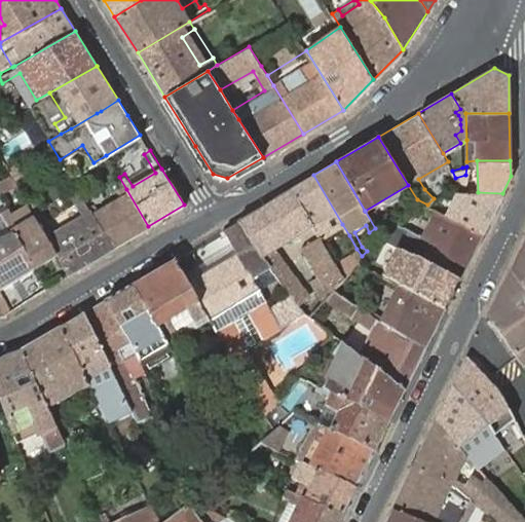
[(16,182),(10,171),(0,176),(0,190),(16,182)]
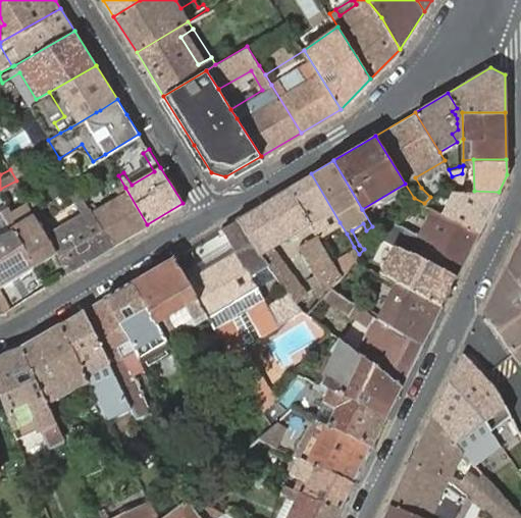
[(311,173),(289,187),(310,221),(318,236),(323,232),(340,222),(311,173)]
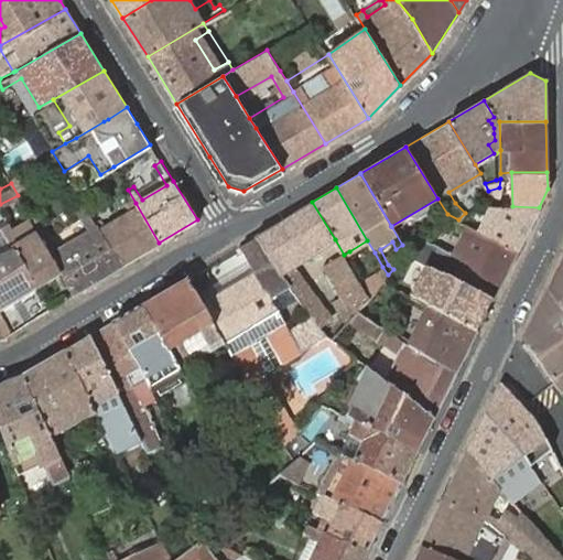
[(68,197),(82,219),(91,214),(77,191),(68,197)]
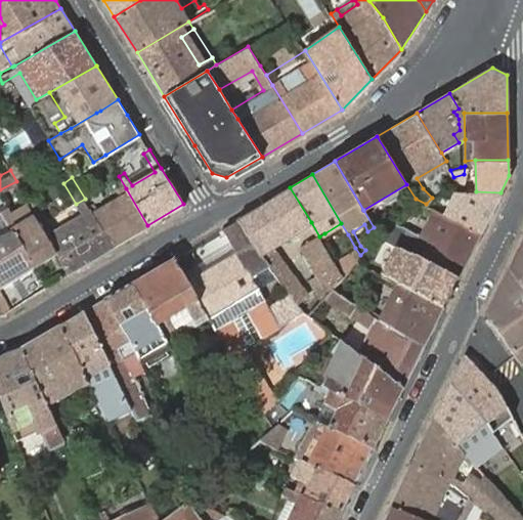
[(290,187),(238,218),(269,263),(290,291),(304,309),(308,312),(312,309),(302,295),(307,291),(277,250),(275,252),(271,247),(291,234),(311,222),(290,187)]
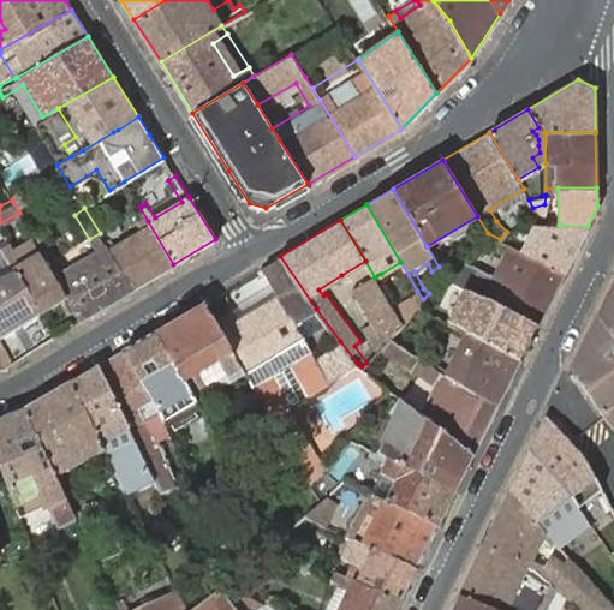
[(132,288),(173,264),(148,221),(107,246),(132,288)]
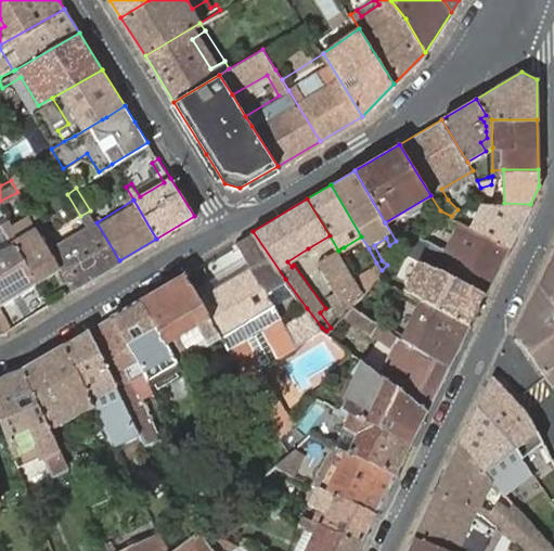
[(509,245),(530,204),(504,203),(481,203),(469,225),(509,245)]
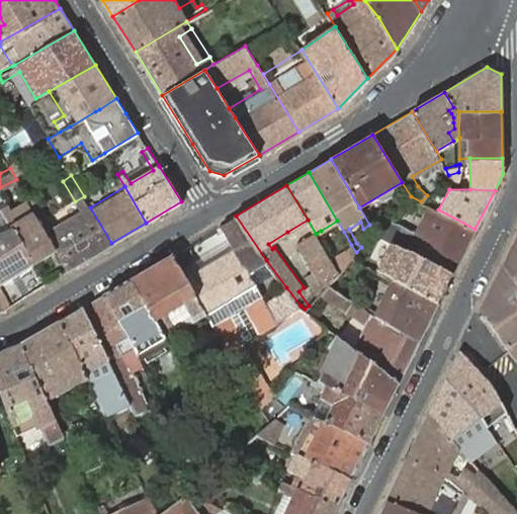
[(90,207),(84,196),(40,223),(56,249),(68,268),(111,243),(90,207)]
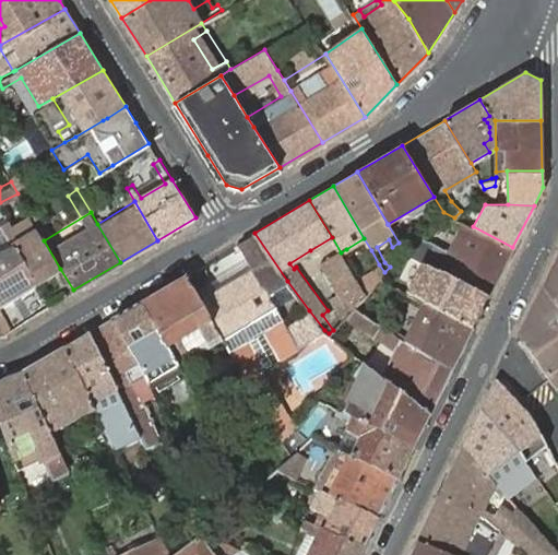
[(19,238),(36,227),(31,217),(13,227),(19,238)]
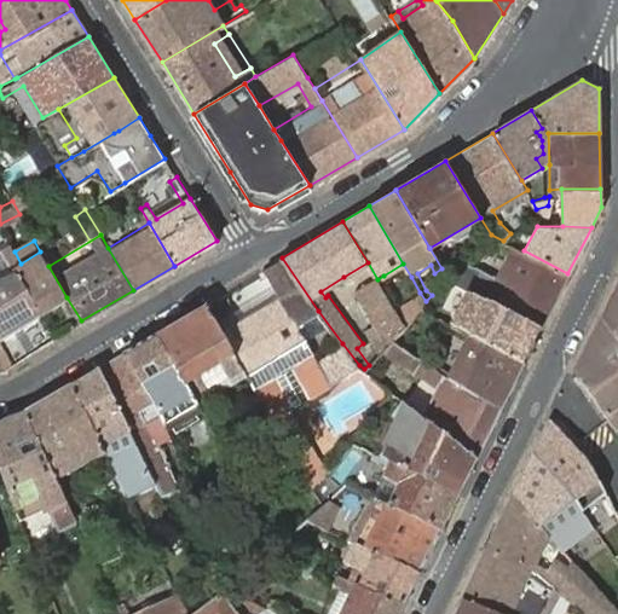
[(452,273),(448,279),(469,290),(478,294),(542,326),(567,273),(524,250),(515,247),(509,256),(519,262),(503,293),(494,288),(477,278),(473,283),(452,273)]
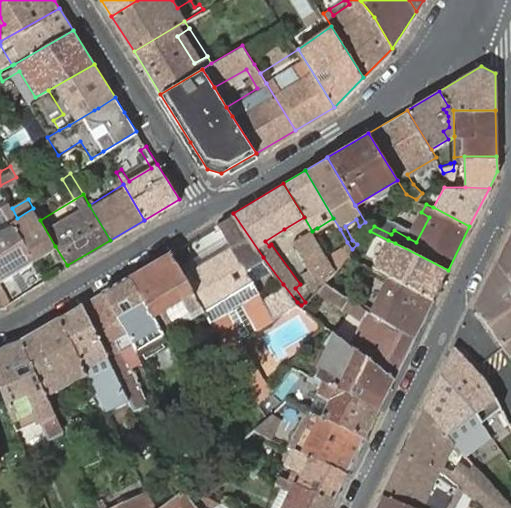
[(0,229),(13,223),(12,221),(10,223),(1,207),(0,208),(0,229)]
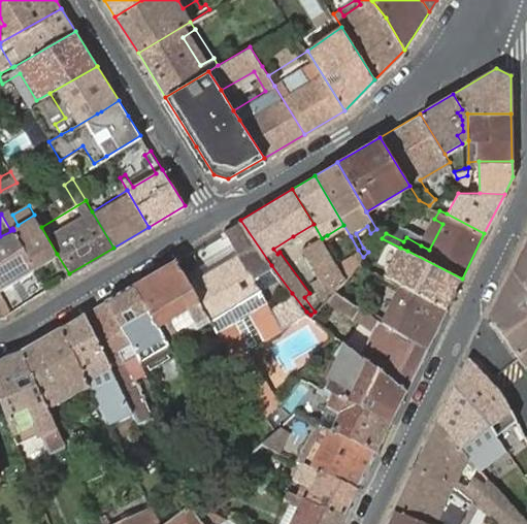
[(57,254),(41,227),(34,215),(18,225),(12,228),(13,230),(35,267),(57,254)]
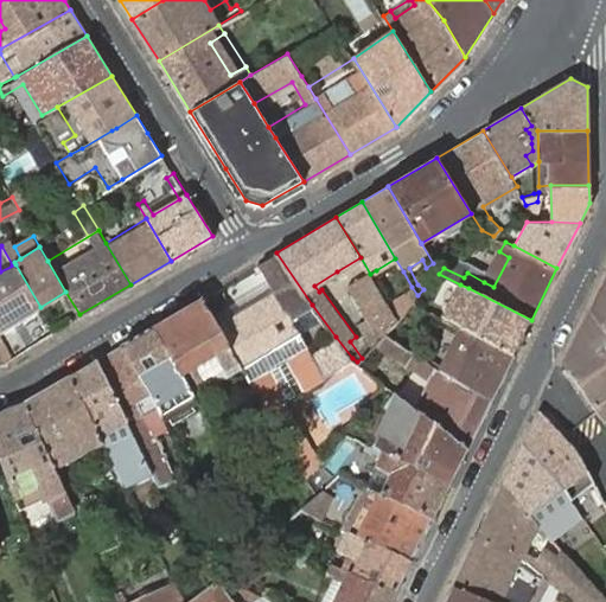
[(499,251),(484,282),(493,287),(509,257),(499,251)]
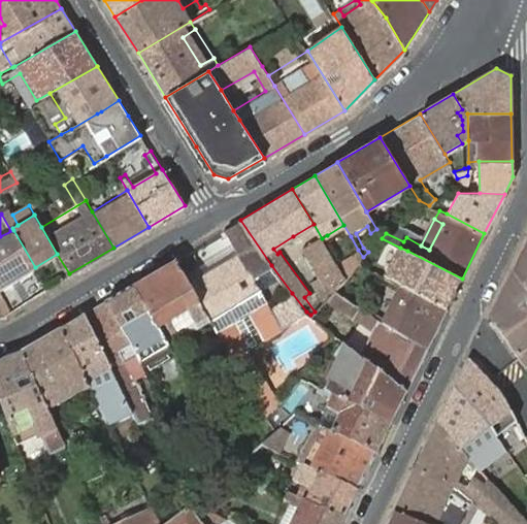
[(240,220),(225,229),(239,253),(253,276),(271,265),(240,220)]
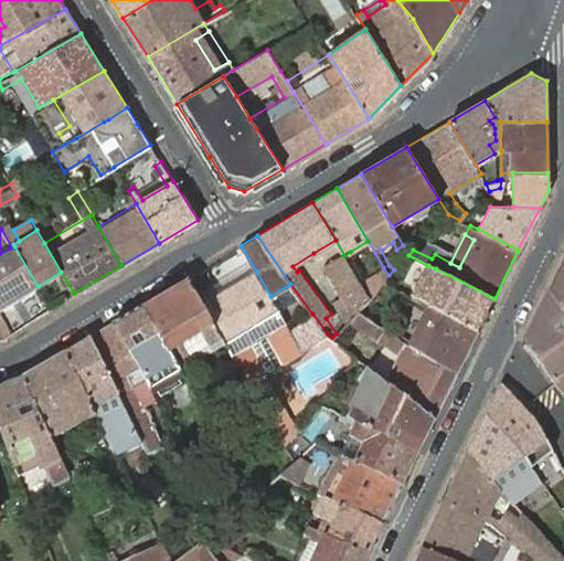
[(0,307),(38,286),(14,246),(0,253),(0,307)]
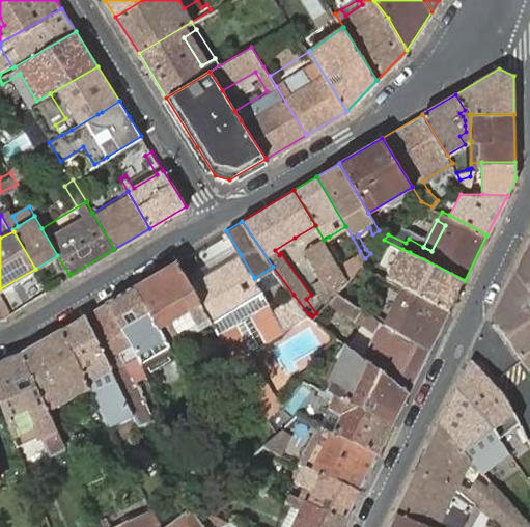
[(326,285),(332,296),(336,292),(347,279),(338,264),(327,245),(324,240),(305,250),(321,277),(326,285)]
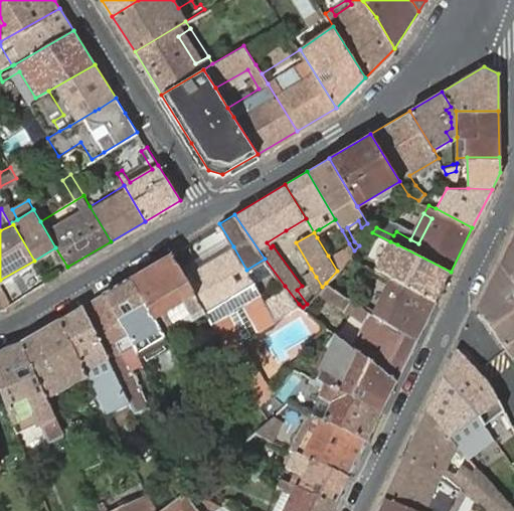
[(513,233),(501,261),(513,279),(513,233)]
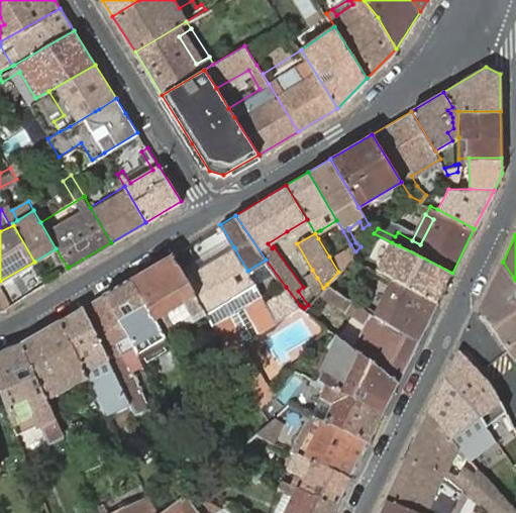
[(392,242),(379,269),(386,273),(394,277),(438,300),(452,273),(399,245),(392,242)]
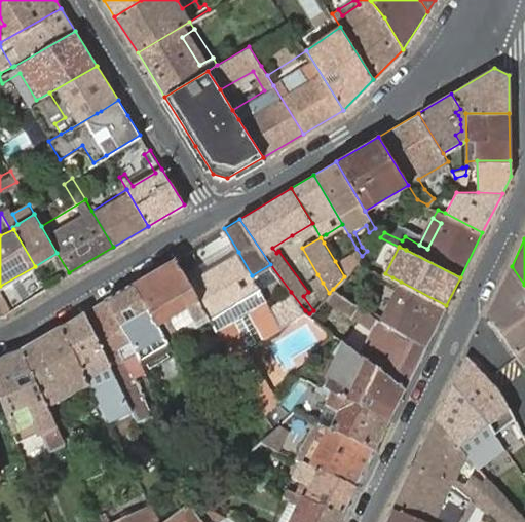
[(357,249),(335,261),(344,276),(357,260),(362,256),(357,249)]
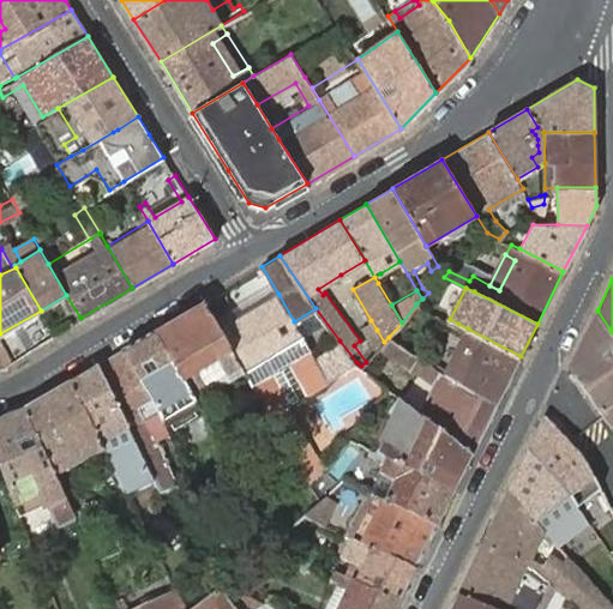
[(220,327),(244,369),(257,392),(292,450),(300,445),(311,439),(290,404),(271,372),(290,361),(308,393),(329,381),(329,380),(314,356),(294,321),(278,294),(220,327)]
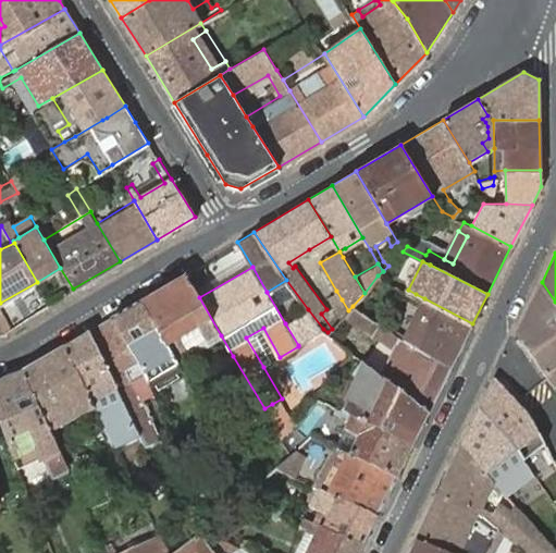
[(185,272),(140,299),(178,365),(184,361),(180,354),(215,333),(218,339),(221,335),(199,297),(185,272)]
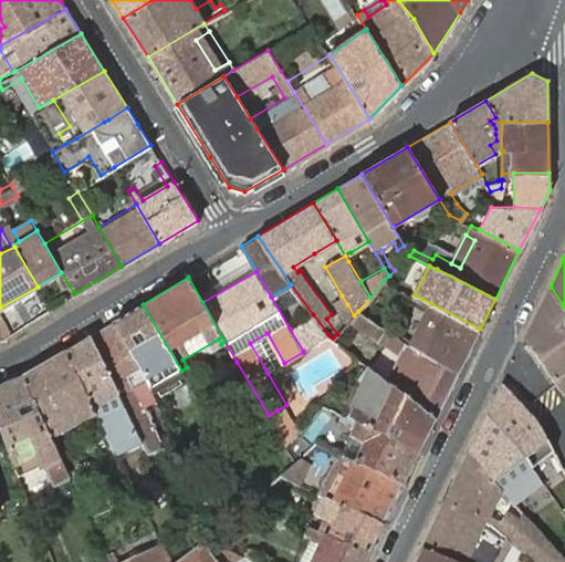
[(564,306),(551,287),(525,337),(564,393),(564,306)]
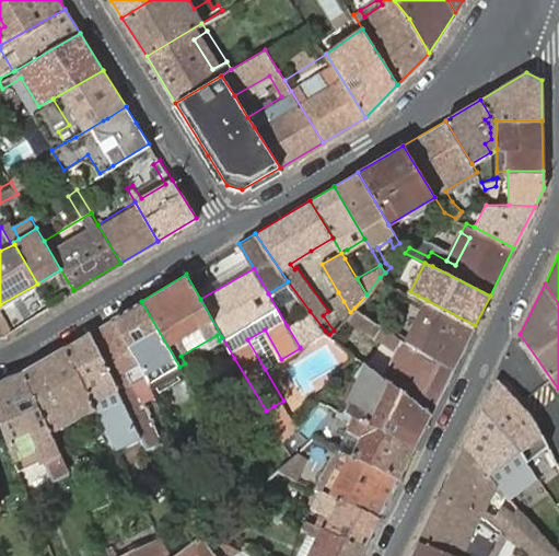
[(344,301),(338,292),(330,298),(335,307),(344,301)]
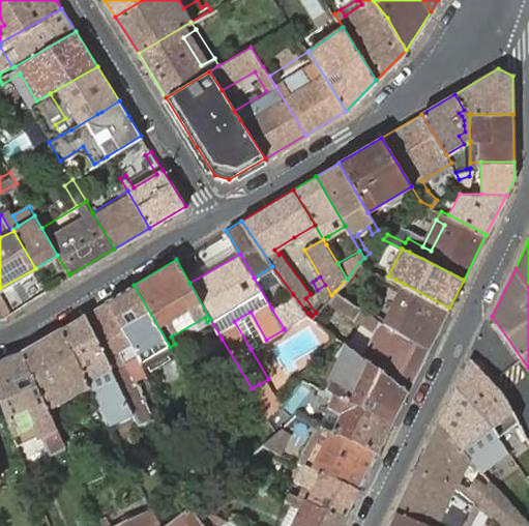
[(429,349),(449,308),(404,284),(385,322),(429,349)]
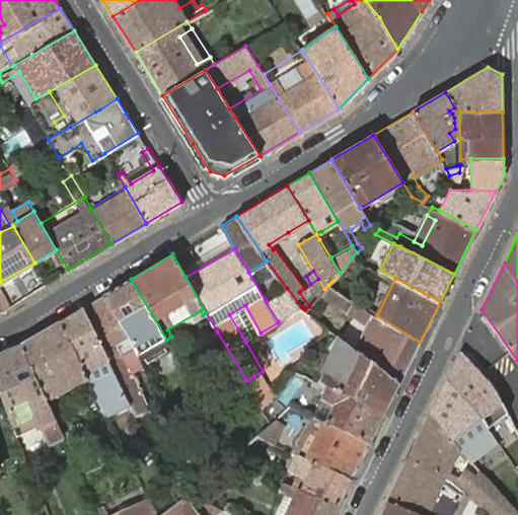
[(131,279),(104,294),(128,335),(136,349),(155,337),(179,379),(187,375),(187,374),(166,340),(131,279)]
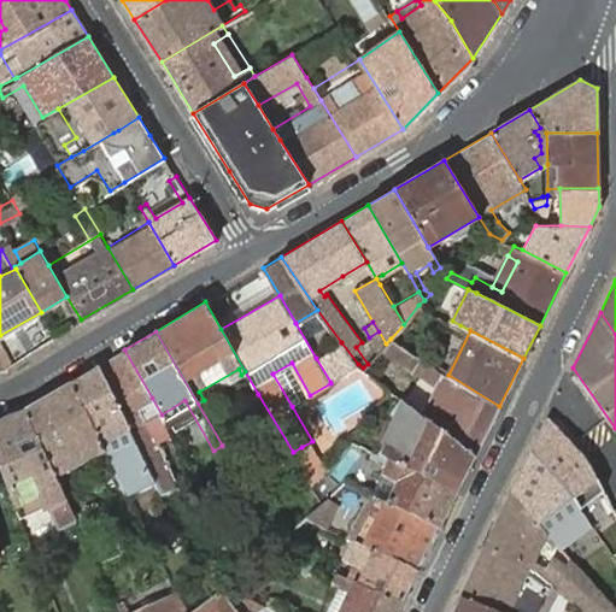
[(380,349),(436,386),(444,371),(391,339),(386,343),(380,349)]
